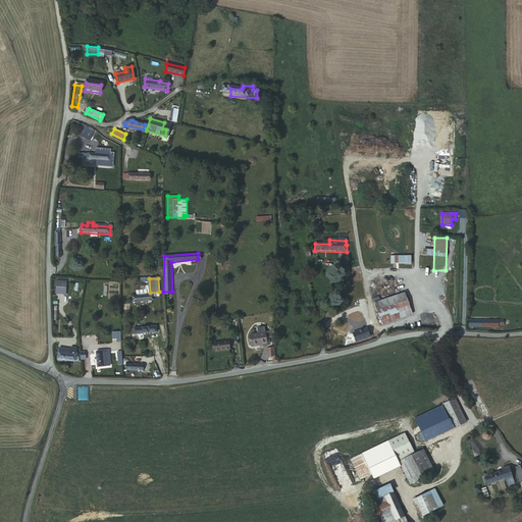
[(377,311),(390,306),(406,300),(404,293),(374,303),(377,311)]
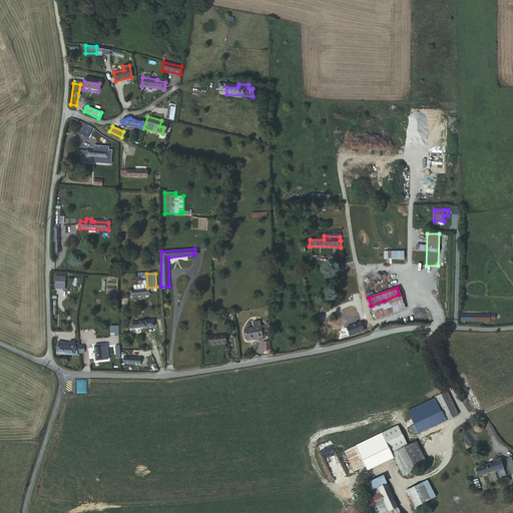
[(354,323),(362,320),(355,300),(346,303),(354,323)]
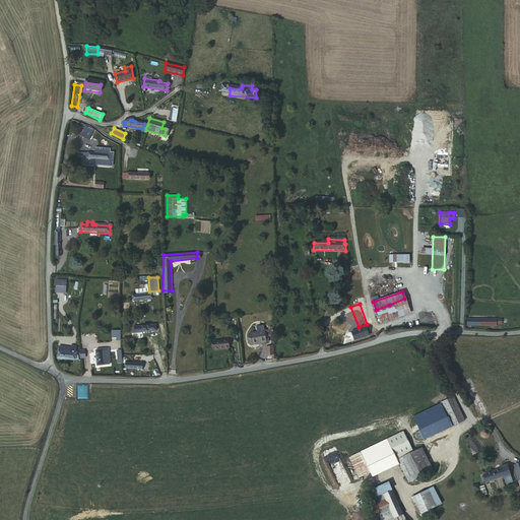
[(393,318),(389,305),(376,310),(381,323),(393,318)]
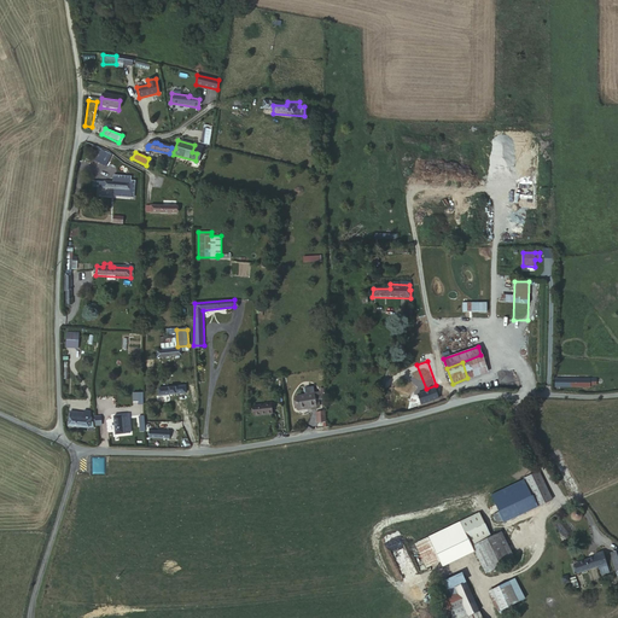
[(610,382),(571,379),(571,388),(604,390),(604,388),(610,388),(610,382)]
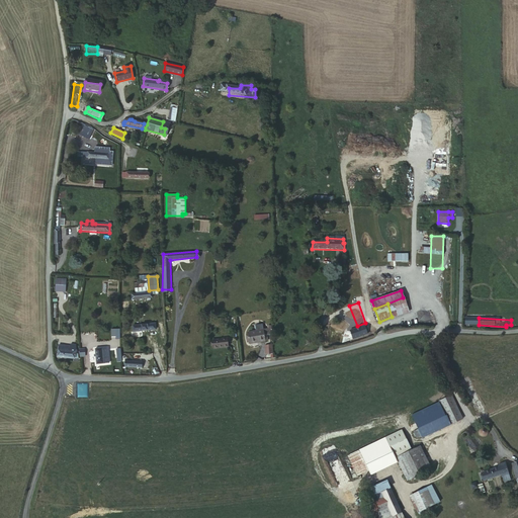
[(272,332),(272,325),(263,327),(262,321),(254,322),(255,328),(246,330),(248,342),(267,339),(266,333),(272,332)]
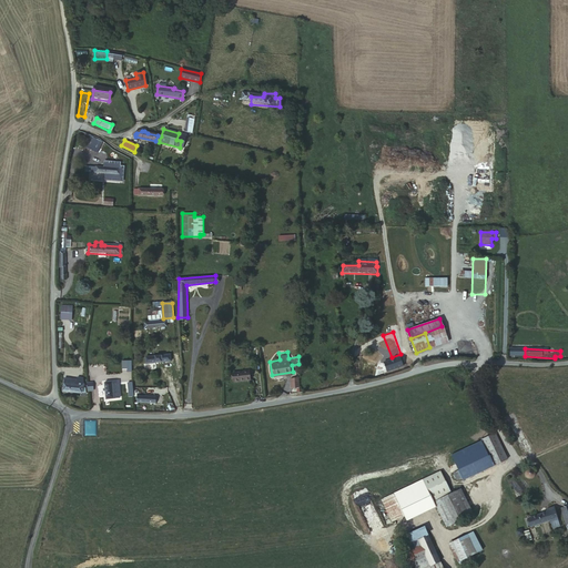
[(169,353),(145,357),(146,364),(170,359),(169,353)]
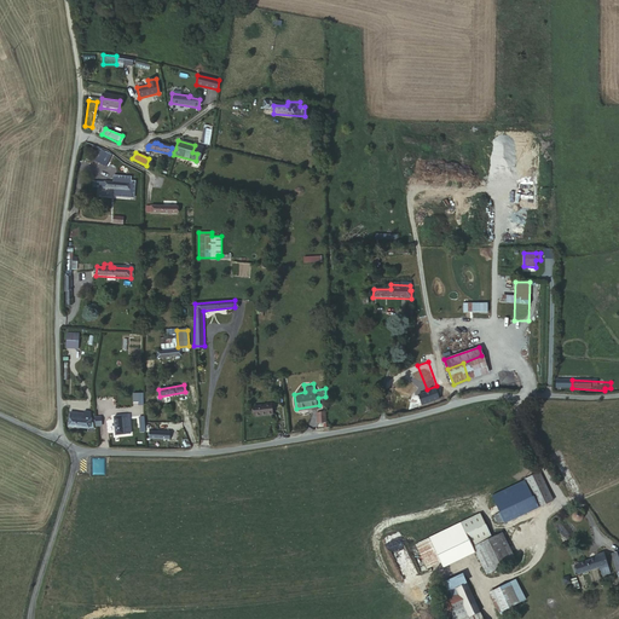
[(446,398),(444,391),(427,395),(431,403),(446,398)]
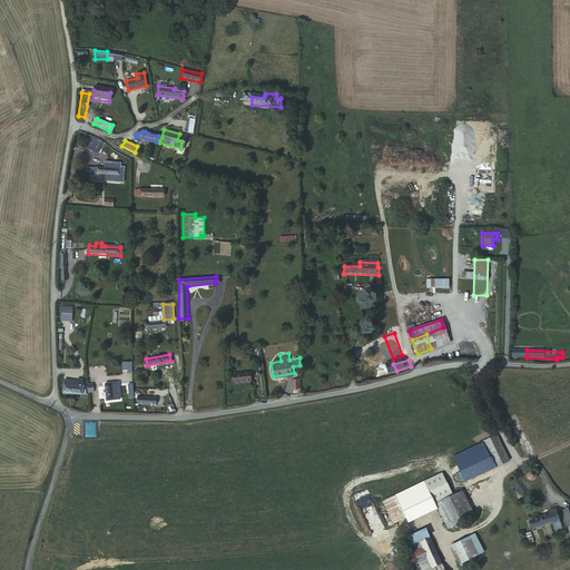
[(234,383),(251,381),(249,371),(233,374),(234,383)]
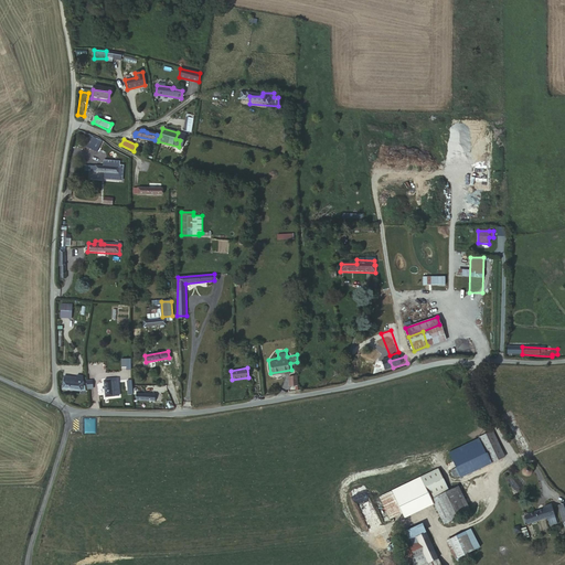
[(77,379),(65,377),(64,391),(83,392),(84,376),(77,376),(77,379)]
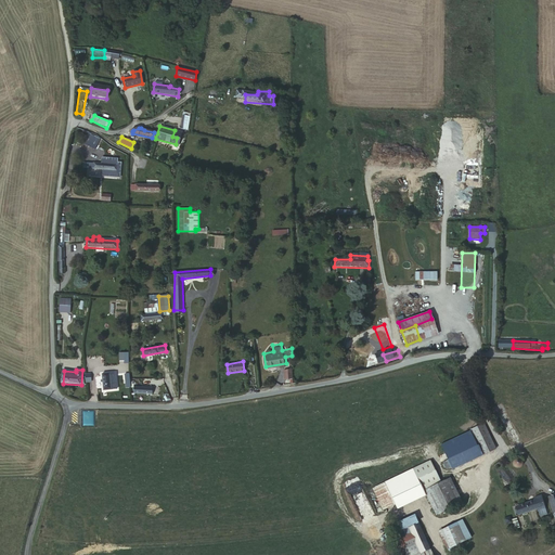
[(284,379),(293,377),(292,375),(292,370),(283,370),(284,379)]
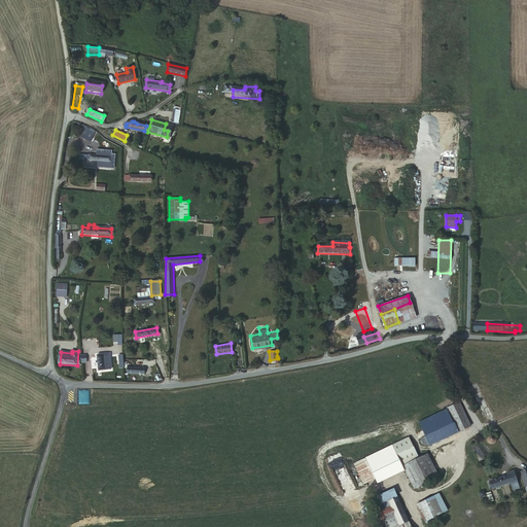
[(110,354),(98,354),(99,371),(110,370),(110,354)]
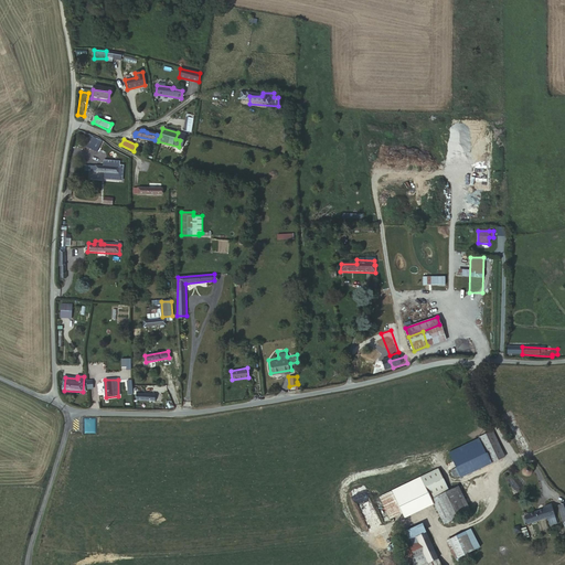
[(505,457),(493,432),(480,438),(484,449),(448,466),(451,475),(456,472),(459,478),(505,457)]
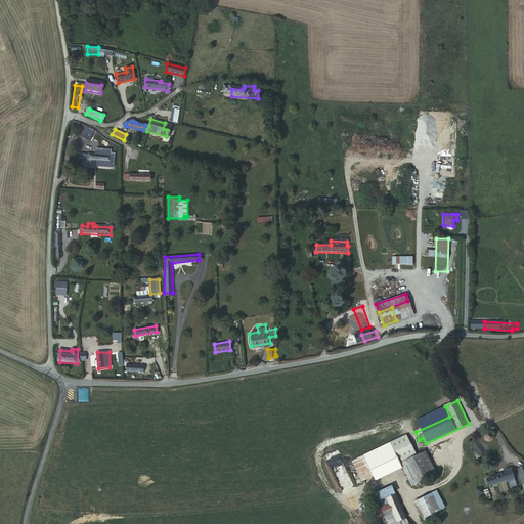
[(407,434),(367,452),(364,453),(370,468),(376,479),(402,468),(405,474),(410,486),(436,475),(426,451),(418,454),(412,444),(407,434)]
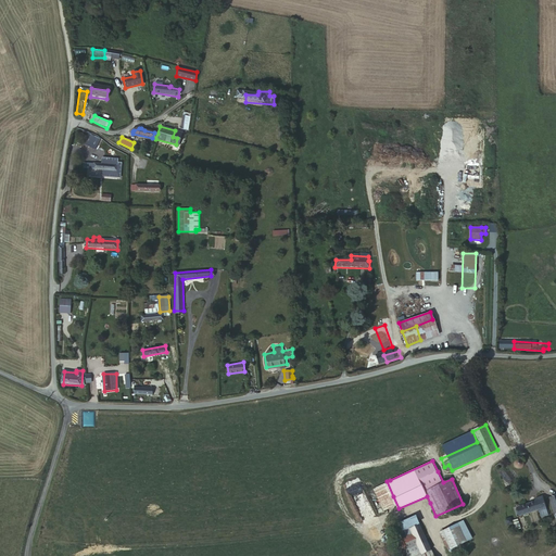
[(534,501),(535,503),(520,508),(522,516),(539,510),(541,517),(548,514),(542,497),(534,501)]
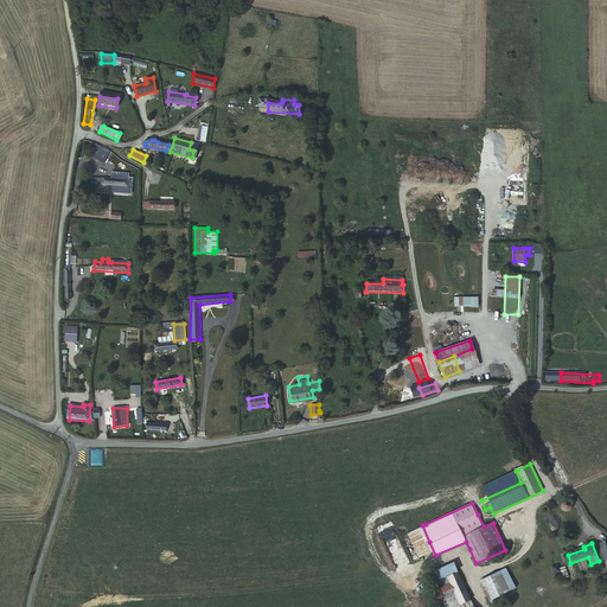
[(442,567),(447,576),(458,572),(453,562),(442,567)]
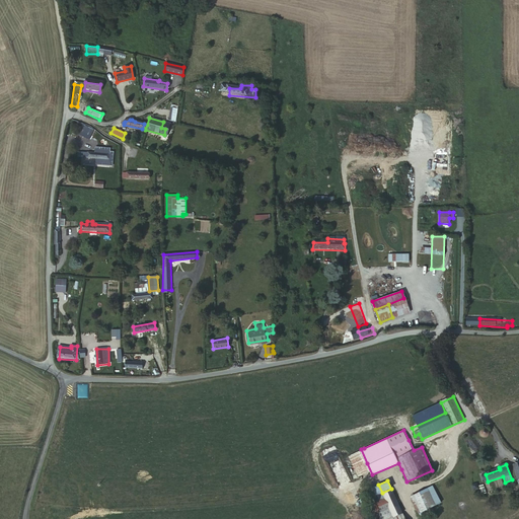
[(404,518),(391,489),(382,493),(385,502),(377,506),(381,515),(390,511),(393,518),(395,518),(394,518),(404,518)]
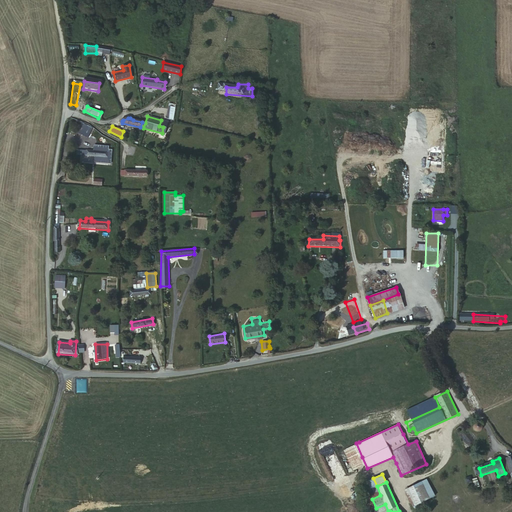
[(420,484),(410,488),(418,505),(427,501),(420,484)]
